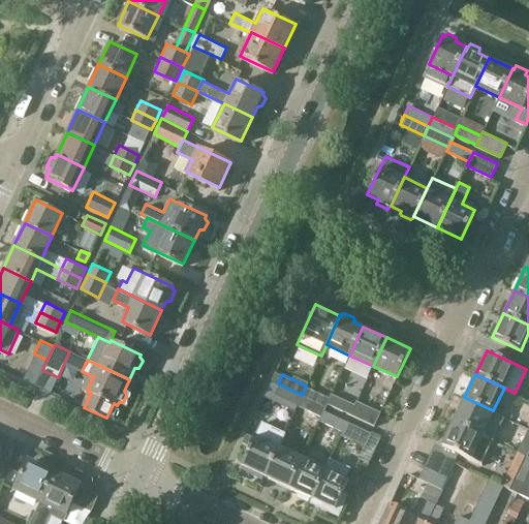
[(274,393),(298,404),(302,395),(278,383),(274,393)]
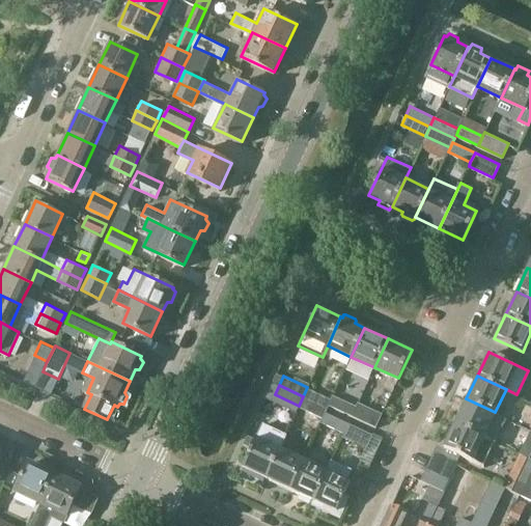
[(307,387),(303,396),(327,407),(329,404),(331,397),(307,387)]
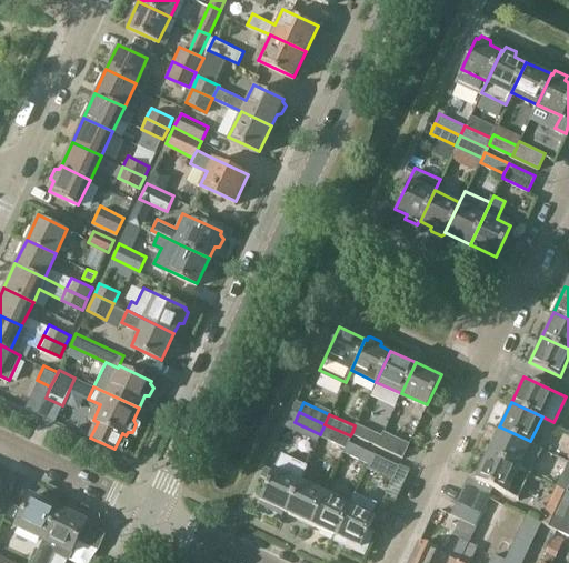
[(357,422),(355,425),(352,432),(377,443),(381,433),(357,422)]
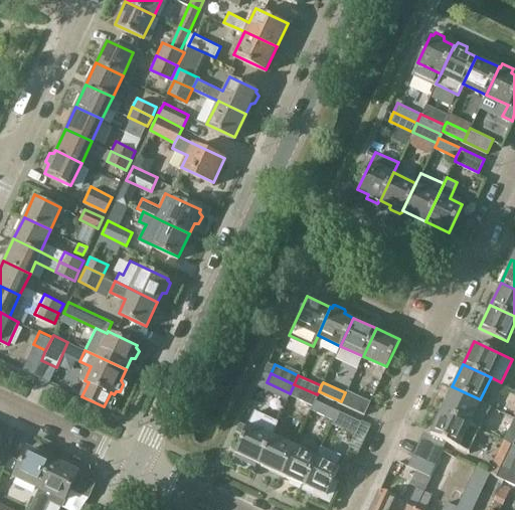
[(313,403),(315,398),(317,394),(294,384),(290,393),(313,403)]
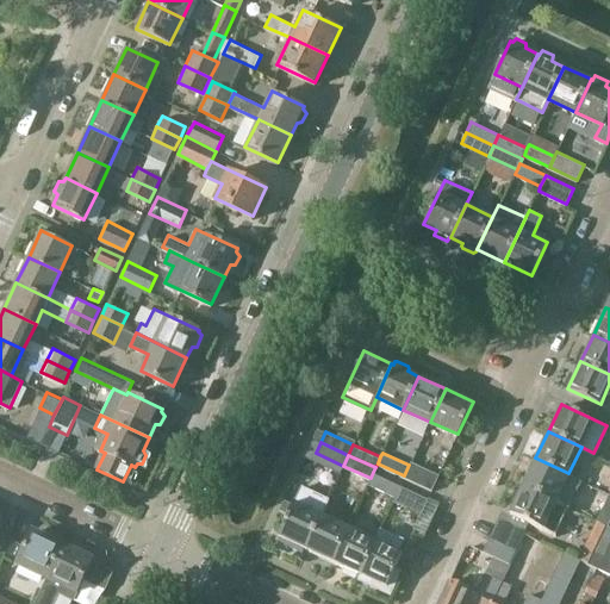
[(535,458),(523,485),(556,500),(568,473),(535,458)]
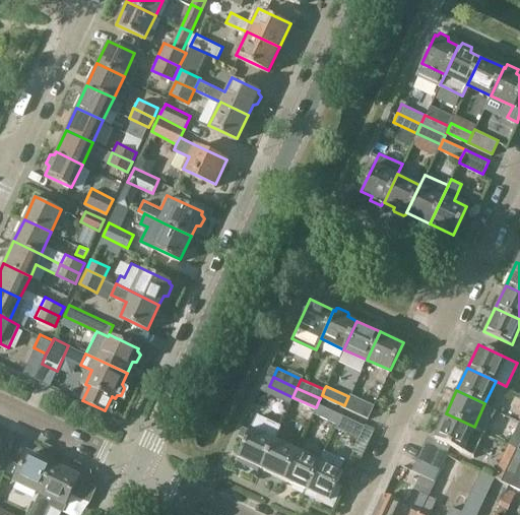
[(348,396),(344,405),(368,416),(374,403),(350,393),(348,396)]
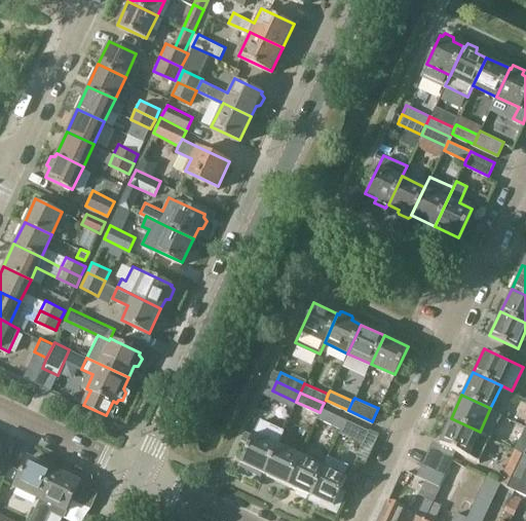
[(317,416),(340,426),(345,417),(322,407),(320,412),(317,416)]
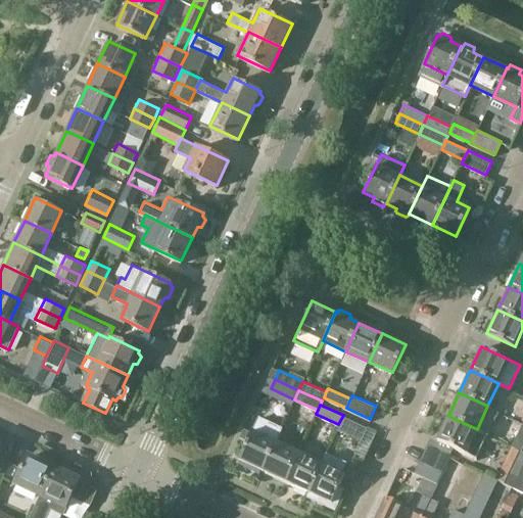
[(248,466),(259,471),(260,468),(263,469),(276,440),(283,426),(258,415),(239,458),(249,463),(248,466)]
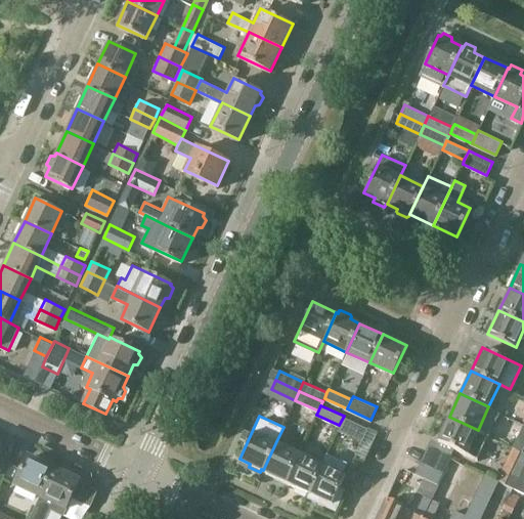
[(344,416),(339,425),(338,429),(361,440),(367,427),(344,416)]
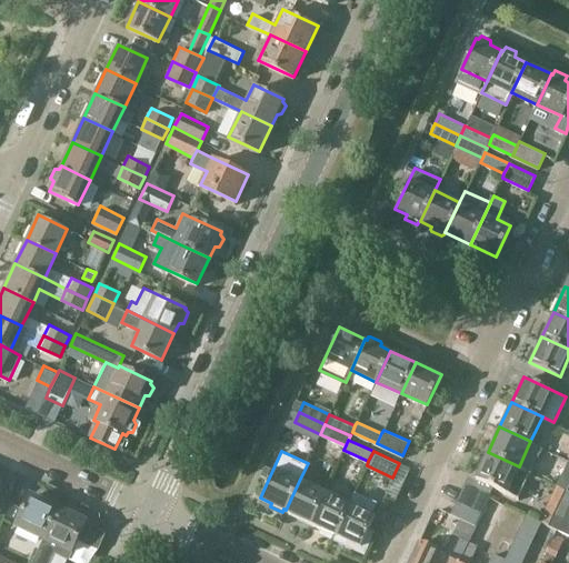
[(519,466),(488,452),(476,478),(518,498),(530,472),(519,466)]
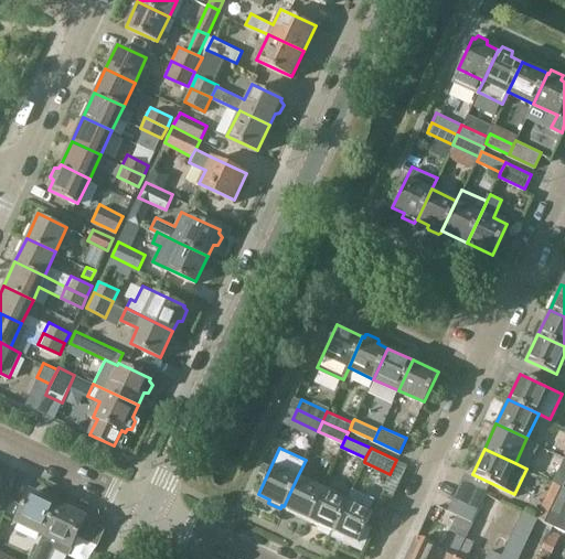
[(553,480),(561,484),(563,485),(564,480),(564,457),(553,480)]
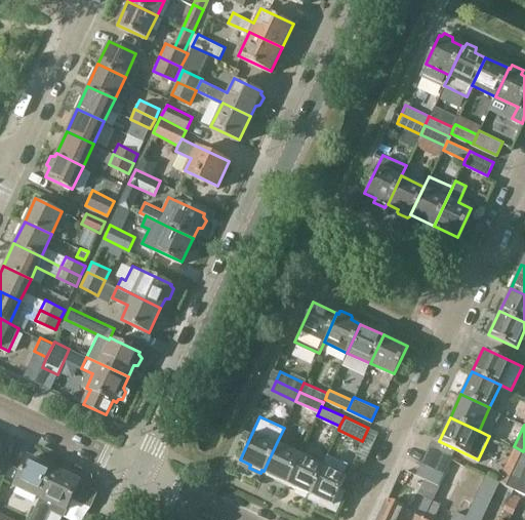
[(264,471),(286,481),(299,453),(277,442),(264,471)]
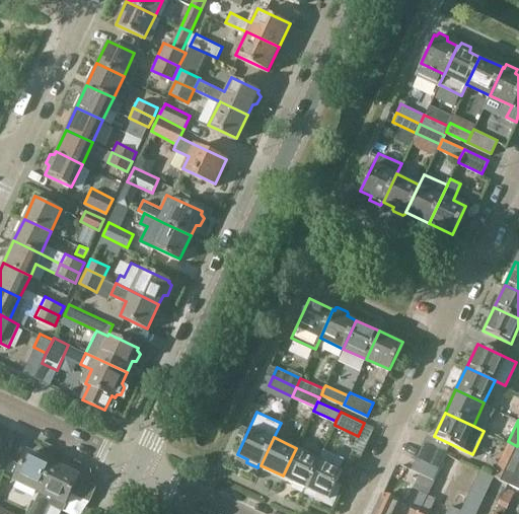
[(504,468),(513,472),(518,459),(518,447),(517,446),(515,445),(504,468)]
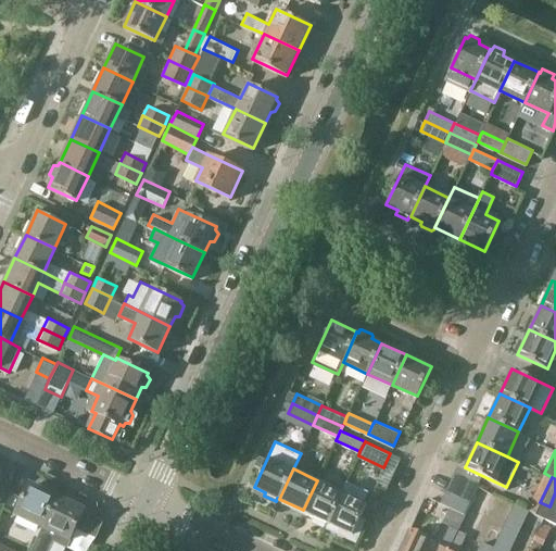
[(446,489),(469,501),(475,488),(452,478),(451,478),(446,489)]
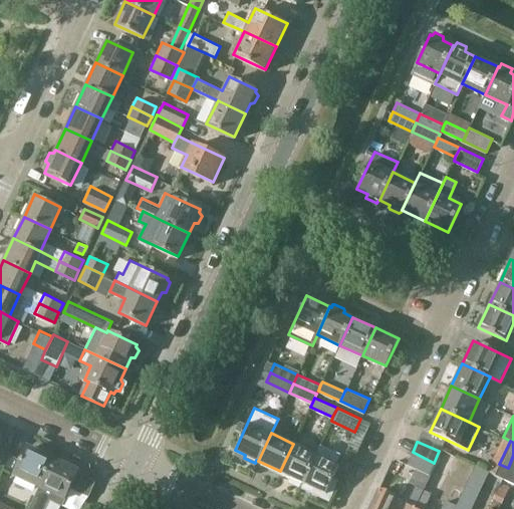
[(280,471),(303,482),(316,454),(293,444),(280,471)]
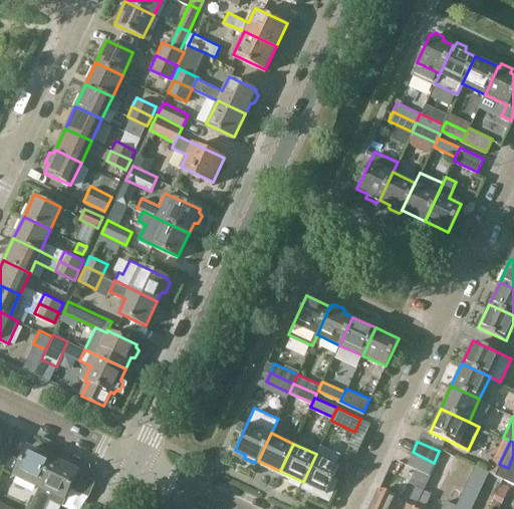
[(316,454),(303,482),(313,487),(311,491),(328,498),(337,478),(336,478),(335,480),(332,478),(338,465),(335,463),(340,453),(320,444),(316,454)]
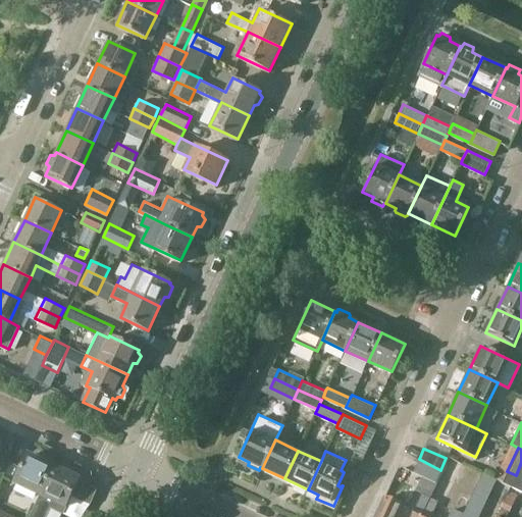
[(13,480),(39,493),(52,465),(42,460),(43,456),(33,452),(32,455),(27,453),(13,480)]
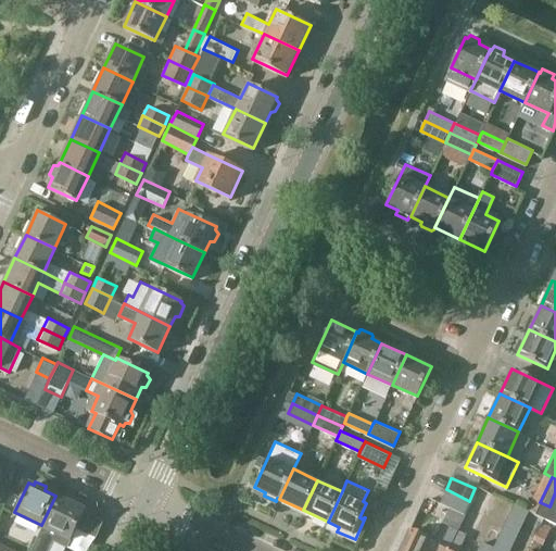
[(469,501),(446,489),(440,501),(464,513),(469,501)]
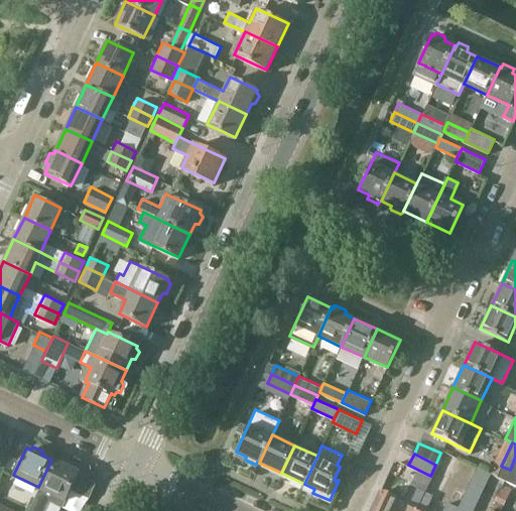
[(506,480),(515,484),(515,457),(510,470),(506,480)]
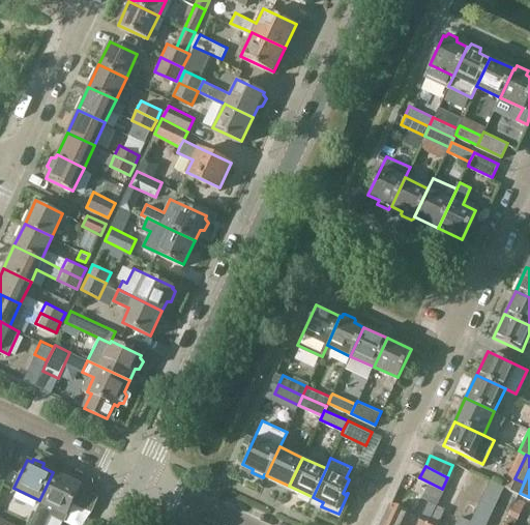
[(453,470),(449,478),(458,482),(461,473),(453,470)]
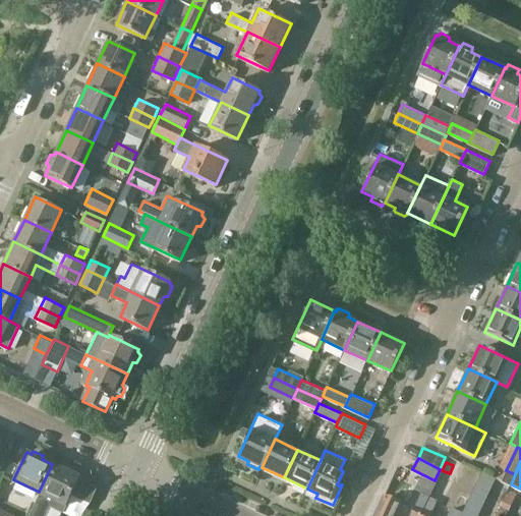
[(39,492),(27,515),(44,515),(49,504),(62,510),(71,491),(90,500),(97,484),(75,475),(77,471),(65,465),(63,469),(52,464),(39,492)]
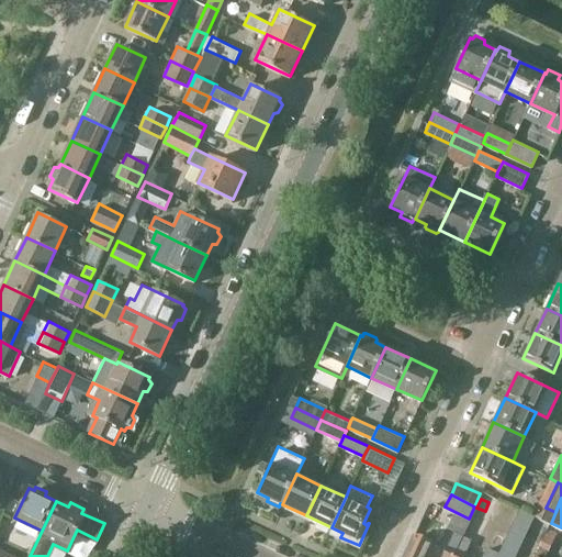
[(519,508),(498,553),(496,556),(514,556),(535,515),(519,508)]
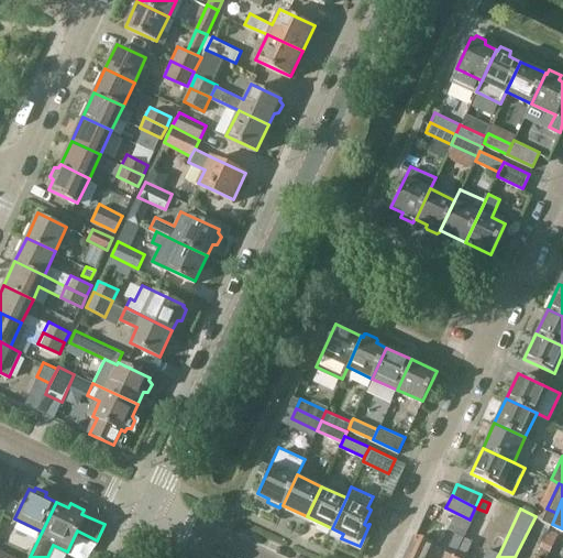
[(540,546),(549,550),(558,531),(550,527),(540,546)]
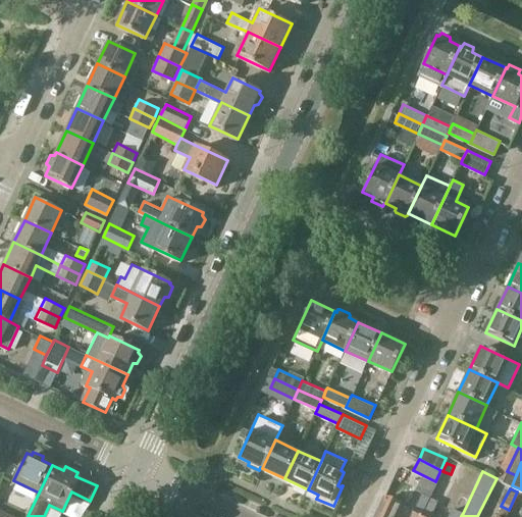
[(384,496),(374,516),(420,516),(430,497),(422,493),(410,516),(408,516),(407,516),(395,516),(402,503),(384,496)]
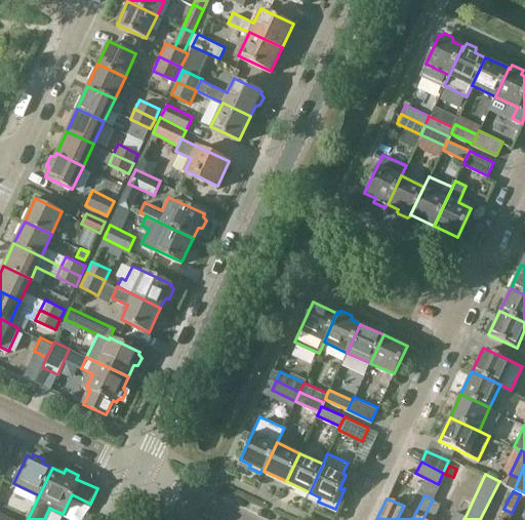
[(433,500),(422,519),(433,519),(442,503),(433,498),(433,500)]
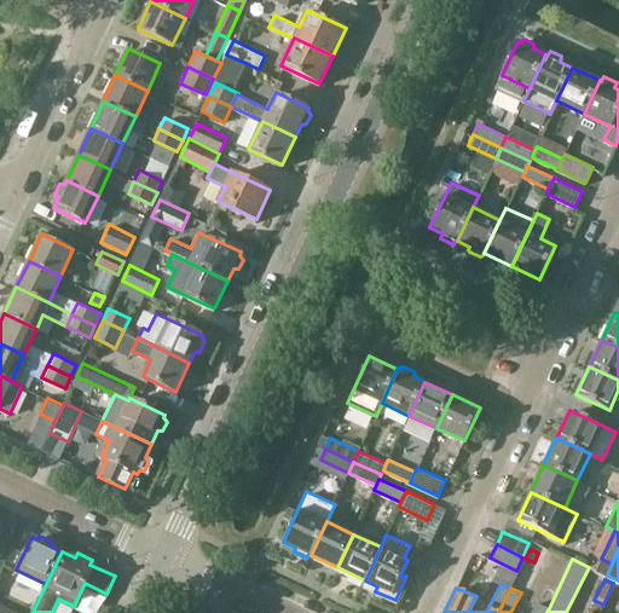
[(547,612),(549,608),(536,602),(530,612),(547,612)]
